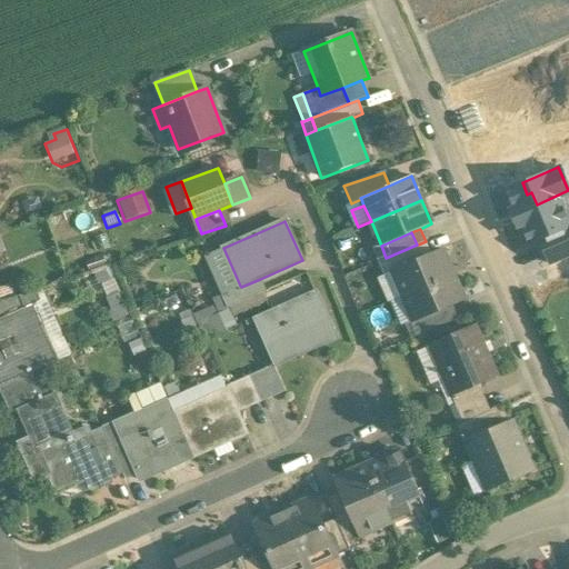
[(426,241),(418,245),(423,258),(431,255),(426,241)]
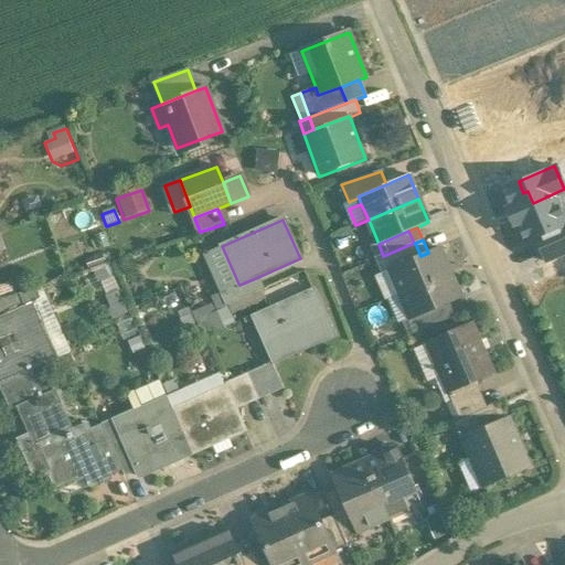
[(393,267),(420,256),(415,243),(414,243),(383,256),(377,258),(381,268),(392,264),(393,267)]
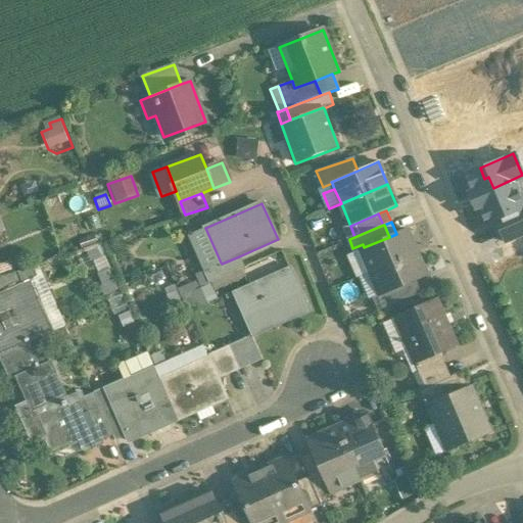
[(344,228),(349,239),(354,237),(350,226),(344,228)]
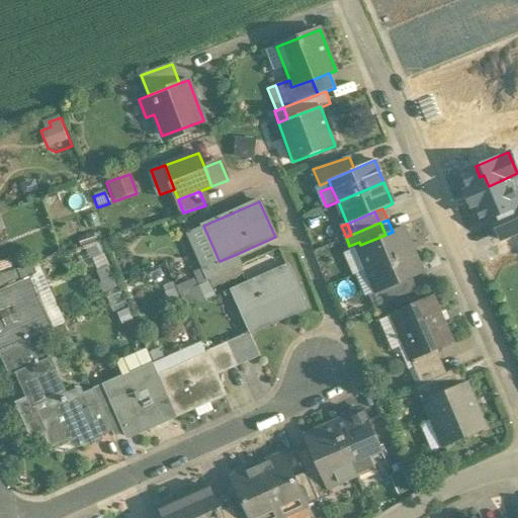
[(187,233),(202,267),(219,260),(203,226),(187,233)]
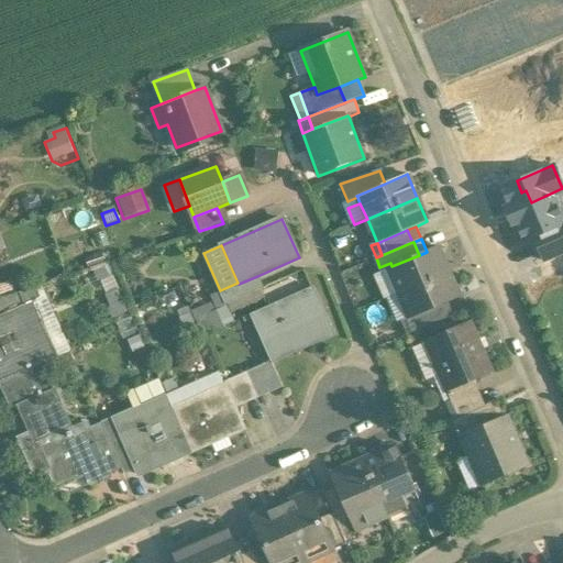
[(419,255),(392,266),(388,268),(399,293),(449,272),(438,246),(427,252),(419,255)]
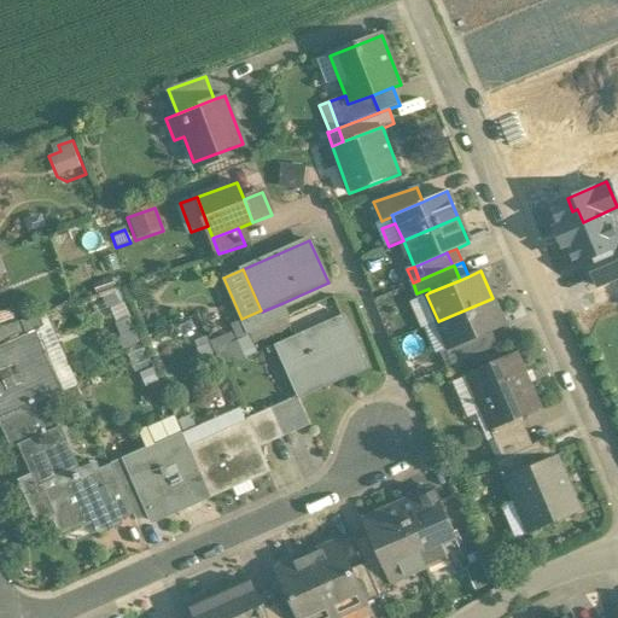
[(94,286),(97,293),(115,287),(112,280),(94,286)]
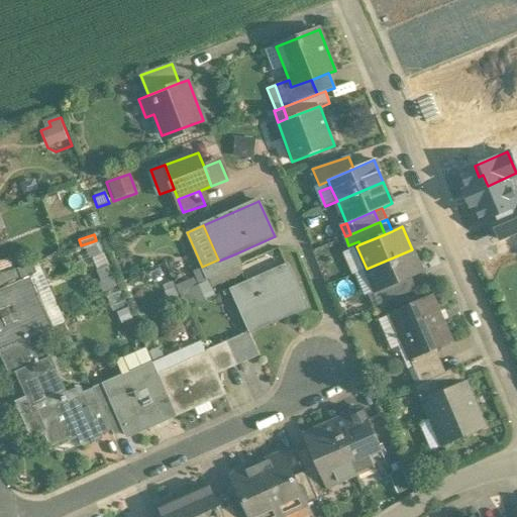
[(96,241),(72,250),(77,266),(101,257),(96,241)]
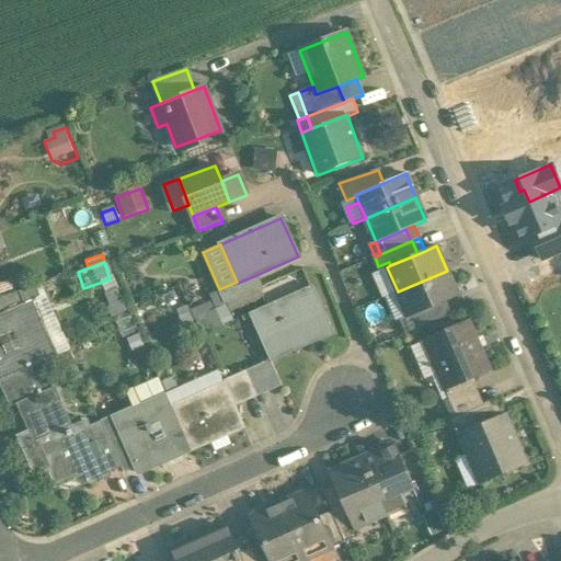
[(398,292),(387,267),(377,272),(388,296),(398,292)]
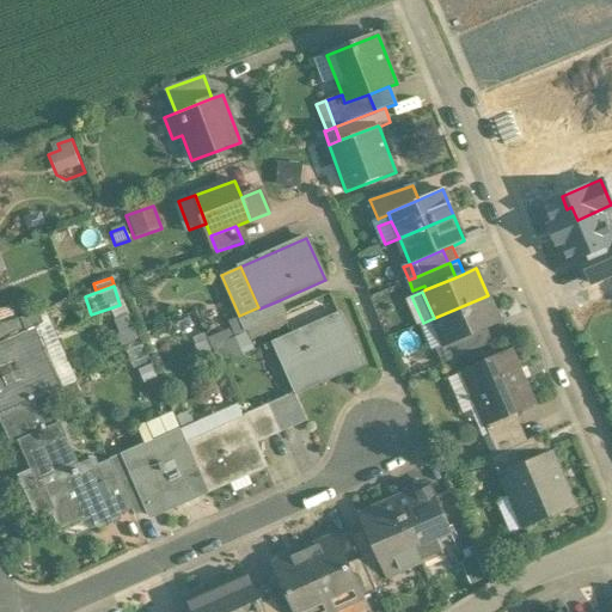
[(488,295),(434,318),(446,346),(450,344),(478,332),(488,328),(500,323),(488,295)]
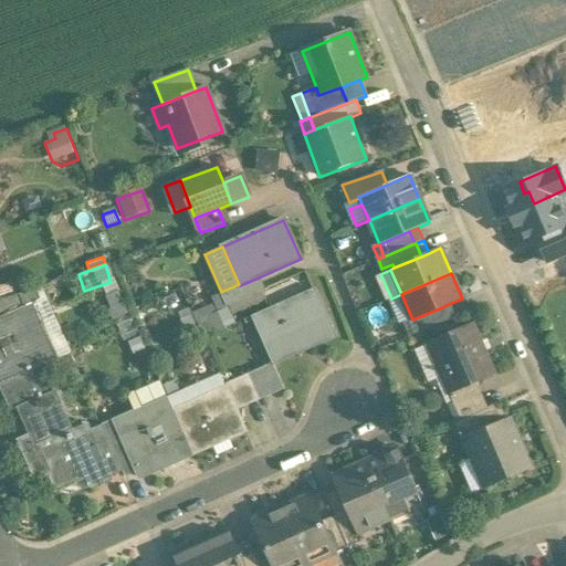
[(259,278),(240,285),(239,284),(221,292),(227,306),(264,290),(259,278)]
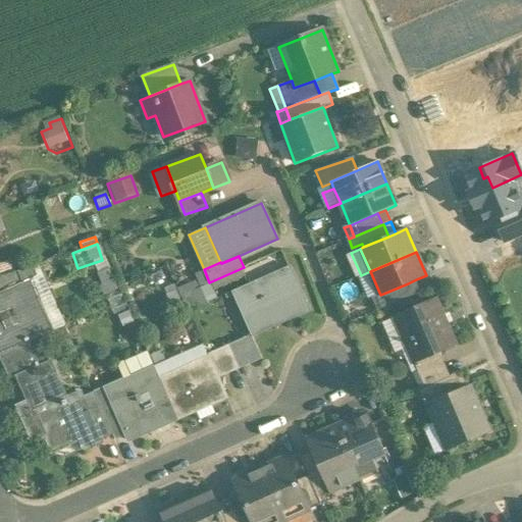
[(10,263),(13,272),(25,268),(21,259),(10,263)]
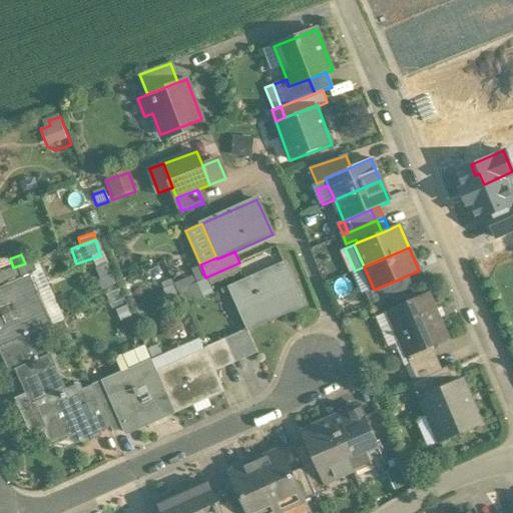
[(9,257),(0,260),(0,272),(13,268),(10,259),(9,257)]
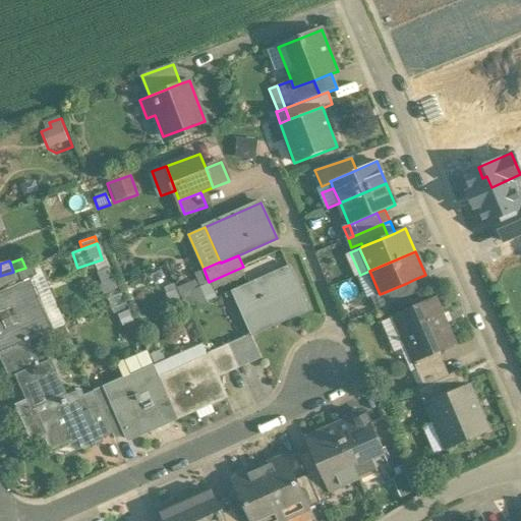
[(18,271),(23,282),(31,279),(39,298),(53,330),(64,326),(37,265),(25,269),(18,271)]
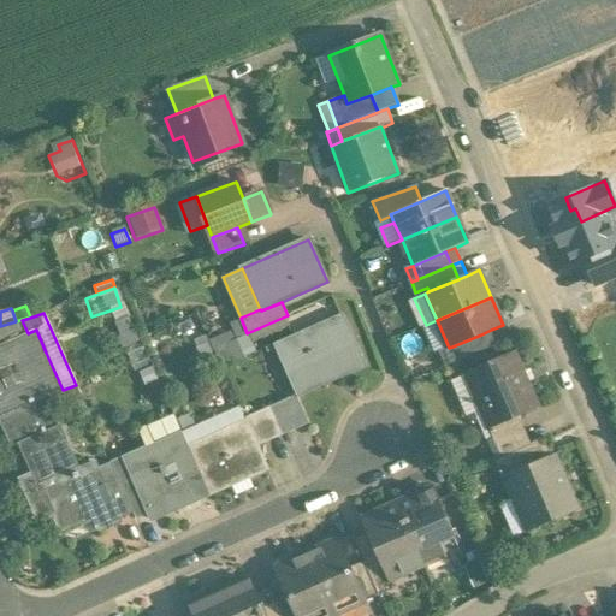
[(238,337),(247,333),(241,318),(232,321),(235,327),(238,337)]
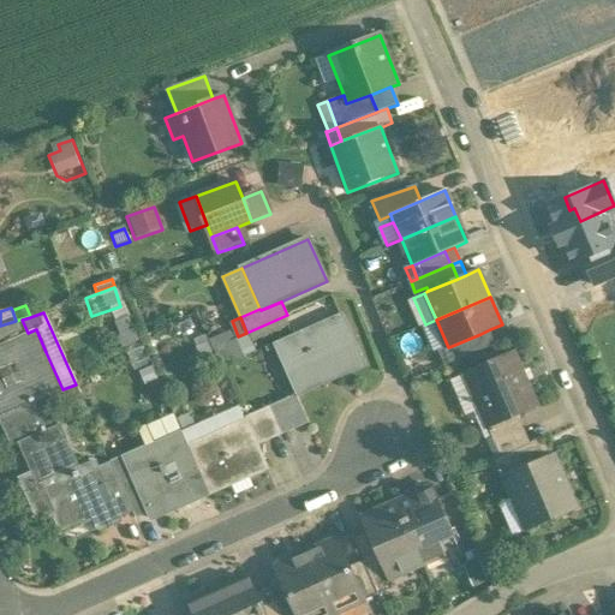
[(341,317),(276,345),(298,393),(363,365),(341,317)]
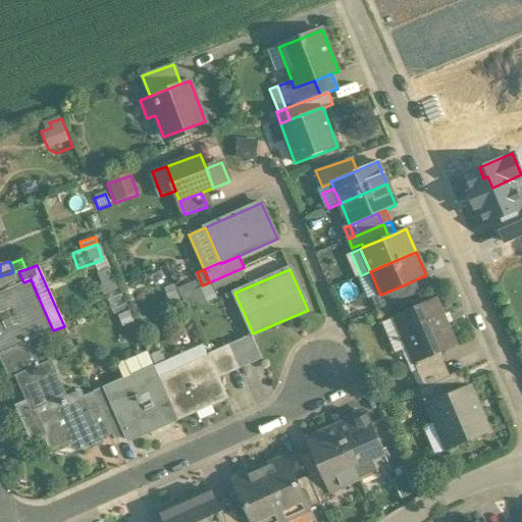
[(18,271),(0,276),(0,293),(23,282),(18,271)]
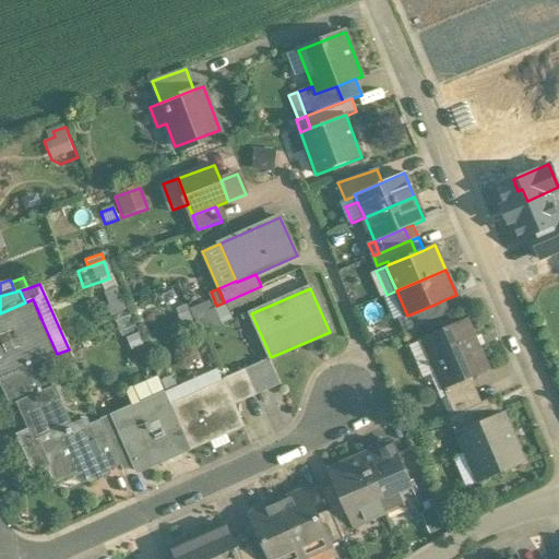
[(200,312),(216,306),(213,297),(190,308),(193,316),(200,312)]
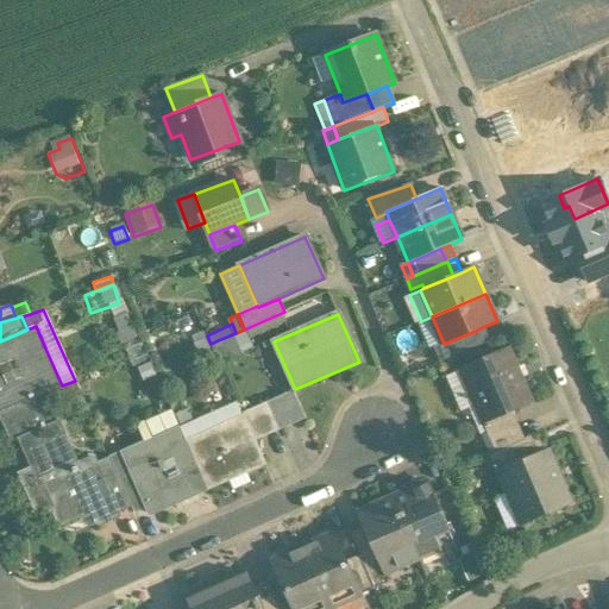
[(0,341),(0,413),(45,394),(62,385),(45,349),(36,326),(27,330),(0,341)]
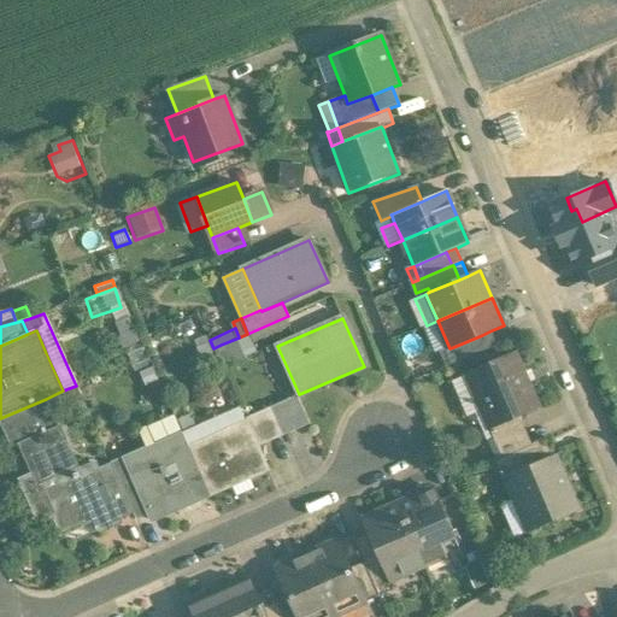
[(492,330),(482,335),(489,350),(498,345),(492,330)]
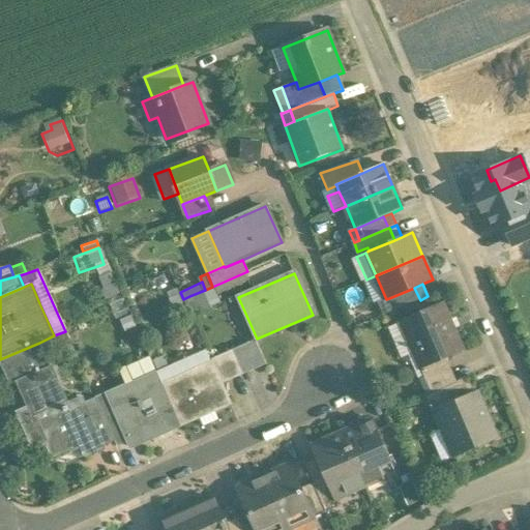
[(205,290),(189,296),(198,314),(219,303),(212,287),(205,290)]
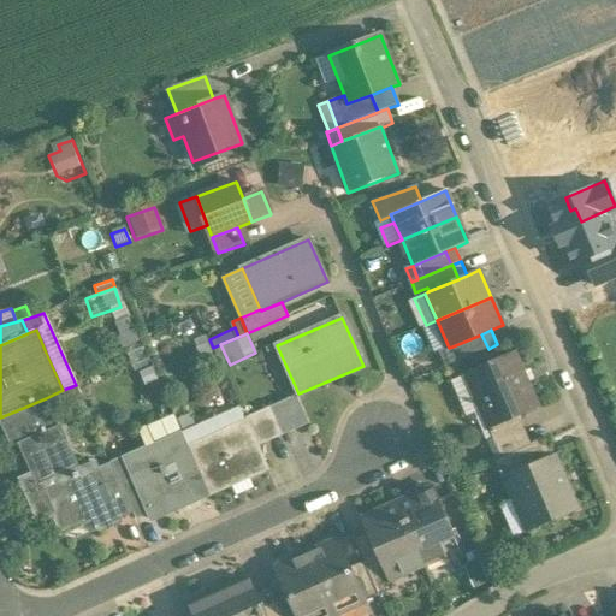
[(481,335),(452,347),(455,350),(443,356),(448,366),(489,349),(481,335)]
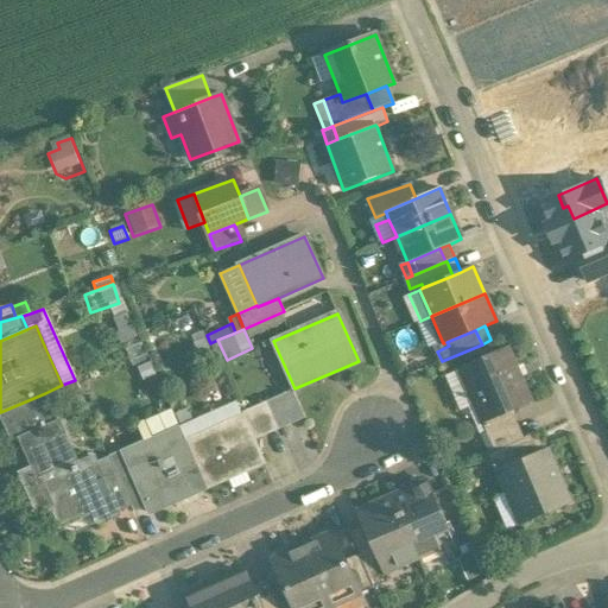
[(507,348),(460,369),(482,423),(511,410),(531,401),(507,348)]
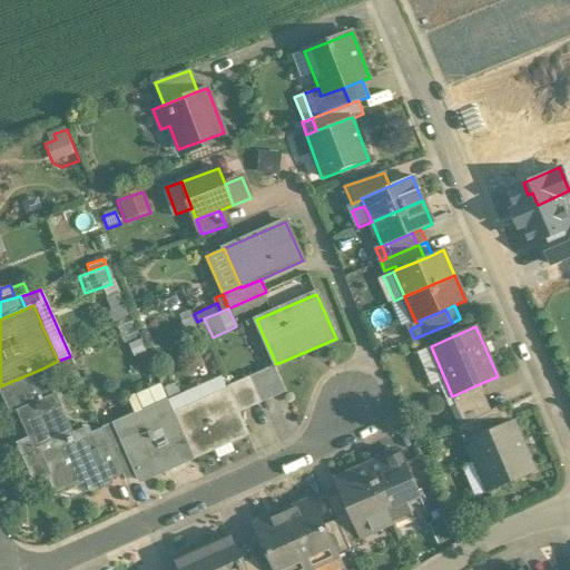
[(272,366),(251,376),(261,401),(283,391),(272,366)]
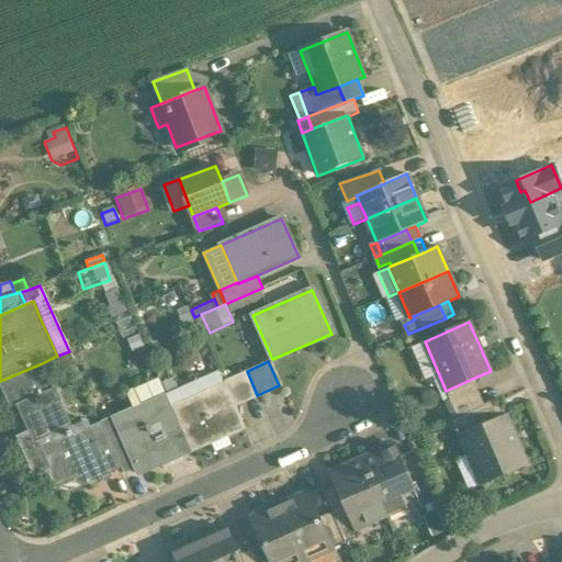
[(42,363),(0,381),(0,385),(10,408),(21,403),(53,389),(42,363)]
